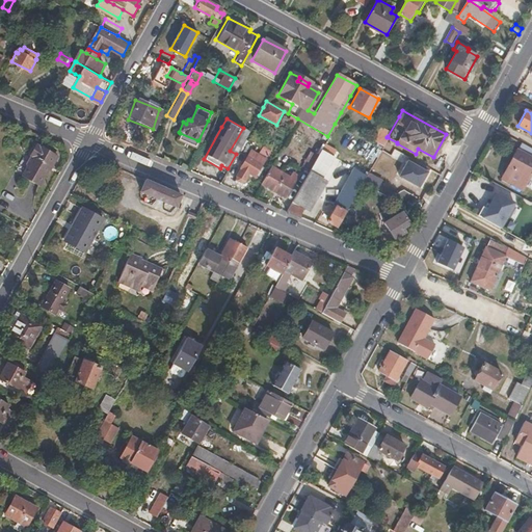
[(380,151),(384,140),(387,137),(388,136),(380,132),(373,145),(380,151)]
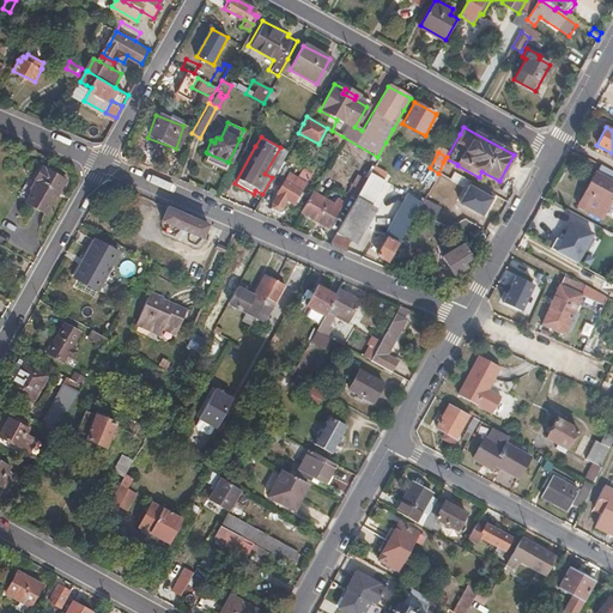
[(228,162),(207,153),(204,161),(224,170),(228,162)]
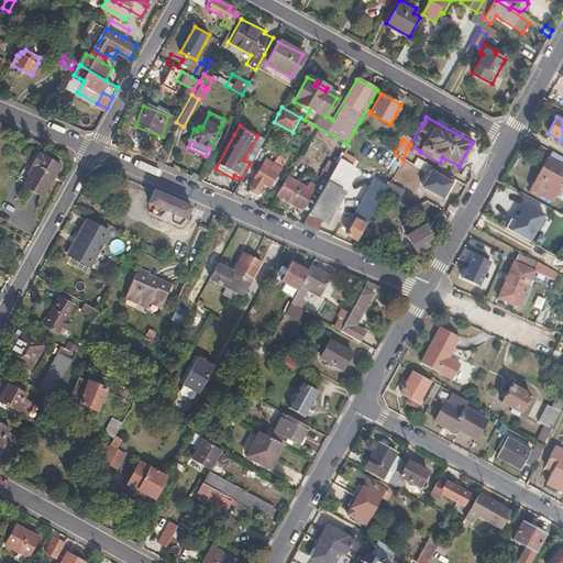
[(551,200),(562,177),(562,156),(554,153),(551,151),(548,158),(547,157),(532,184),(537,186),(534,191),(551,200)]
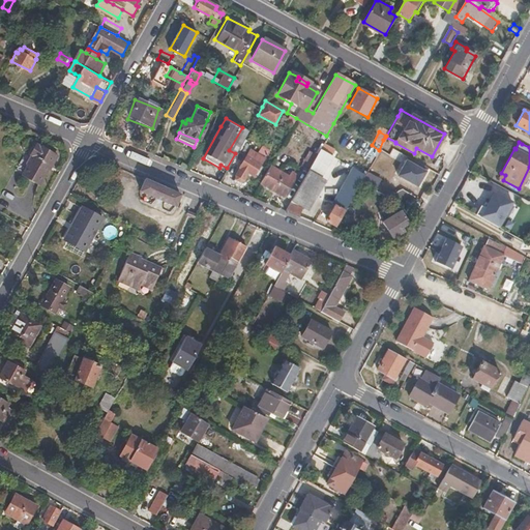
[(54,166),(59,155),(37,144),(32,154),(35,157),(26,176),(42,184),(52,166),(54,166)]
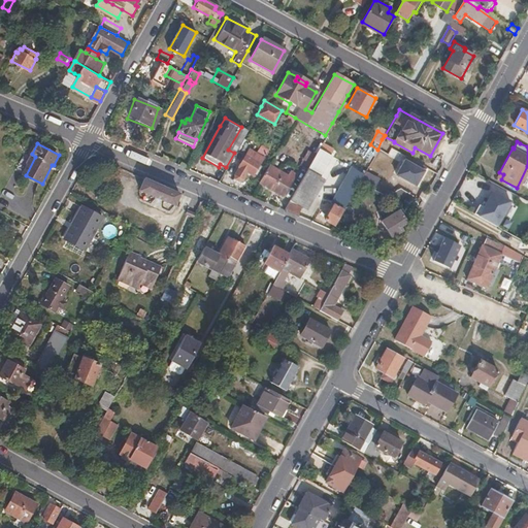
[(309,164),(316,152),(308,149),(299,164),(307,167),(309,164)]
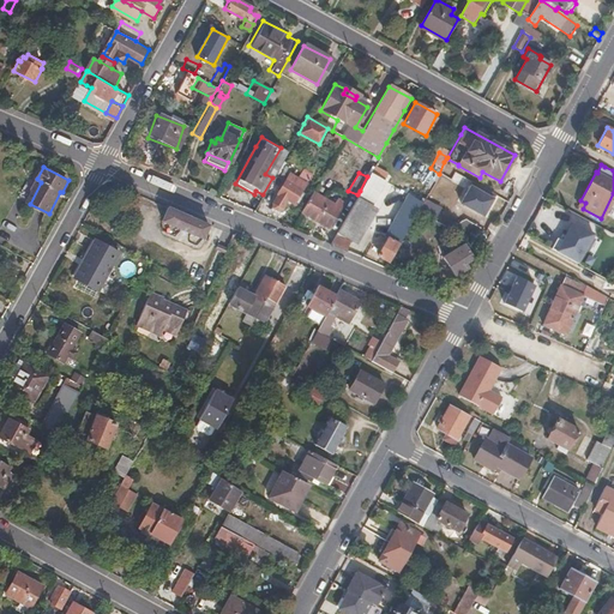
[(386,185),(383,182),(384,181),(369,173),(367,176),(360,191),(374,198),(380,187),(384,190),(386,185)]
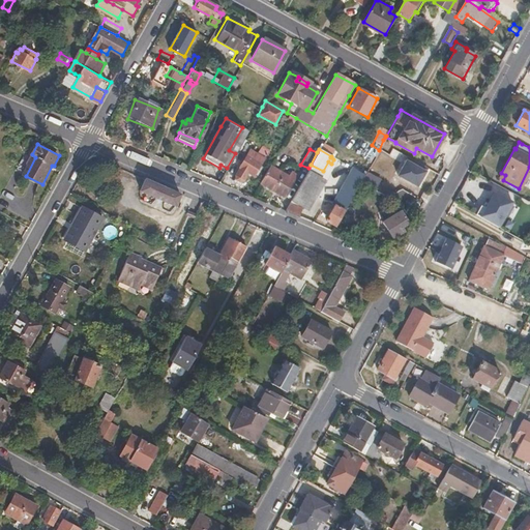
[(257,169),(260,163),(261,162),(254,157),(255,154),(247,150),(234,174),(234,179),(239,182),(243,181),(247,173),(253,176),(254,175),(257,176),(260,171),(257,169)]
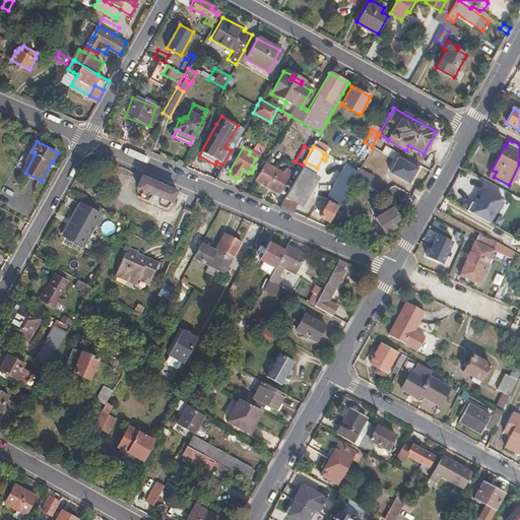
[(362,164),(365,157),(358,153),(349,168),(356,172),(362,164)]
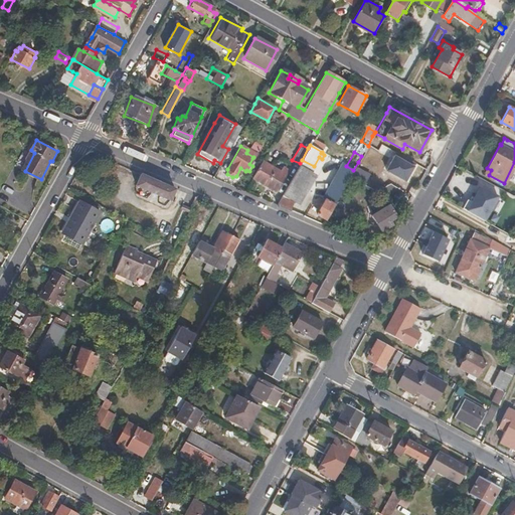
[(414,165),(394,155),(386,170),(405,181),(414,165)]
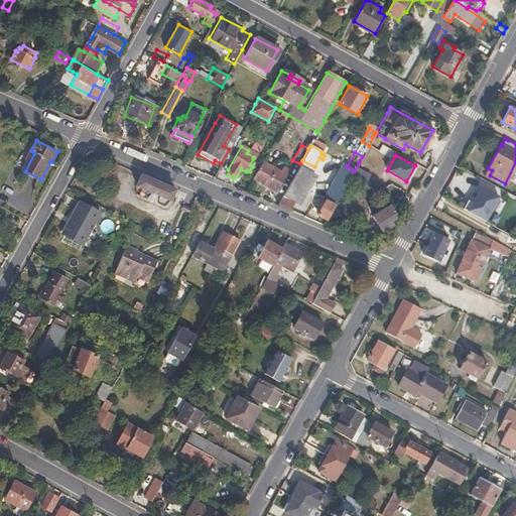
[(377,164),(362,156),(359,162),(374,170),(377,164)]
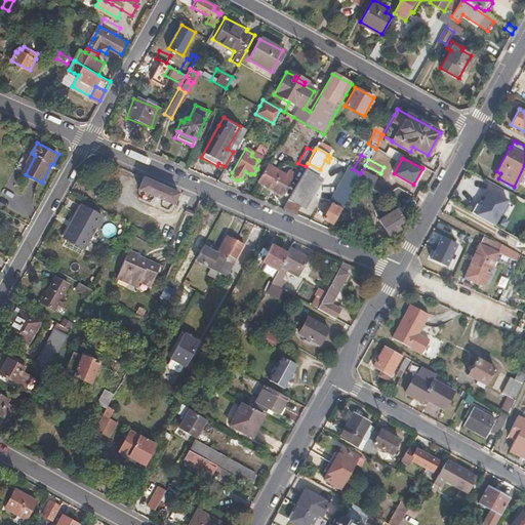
[(299,206),(320,169),(308,163),(306,166),(303,171),(287,199),(299,206)]
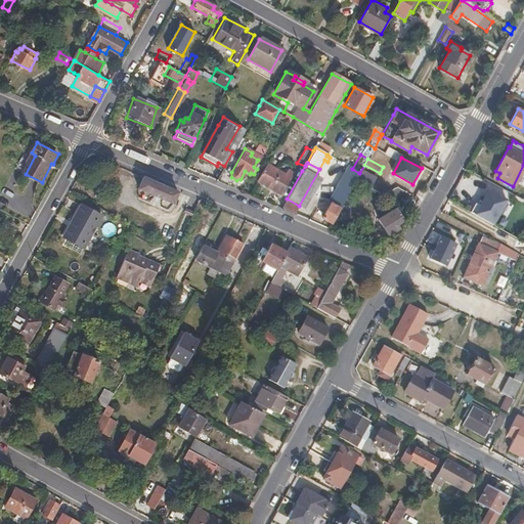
[(279,193),(293,172),(287,168),(284,173),(266,164),(256,180),(279,193)]
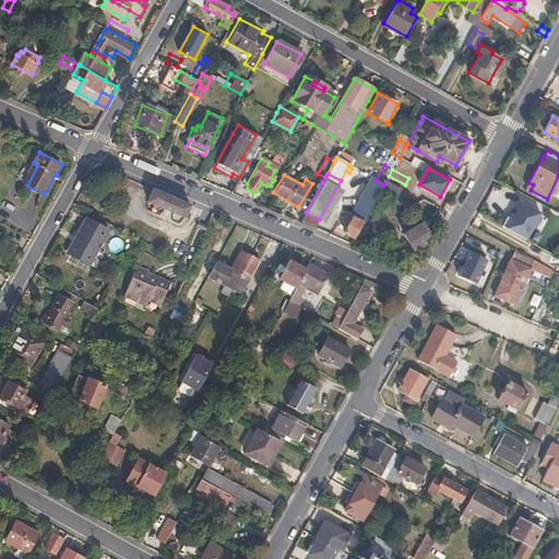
[(405,185),(389,176),(383,185),(400,193),(405,185)]
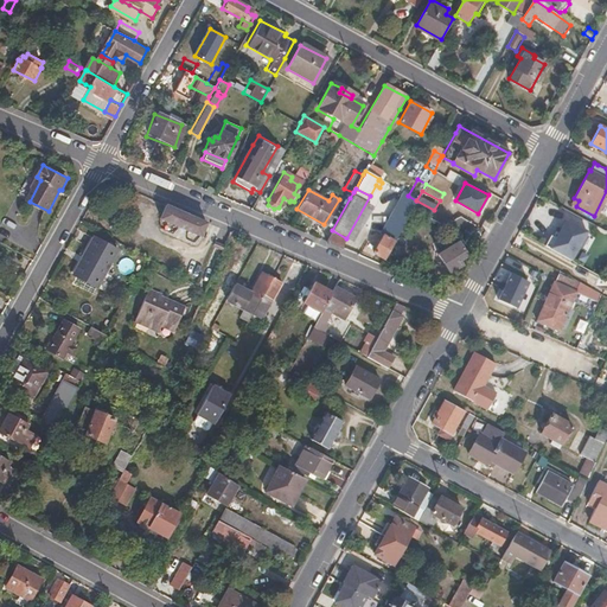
[(394,242),(411,210),(413,208),(416,200),(408,196),(406,195),(383,236),(394,242)]
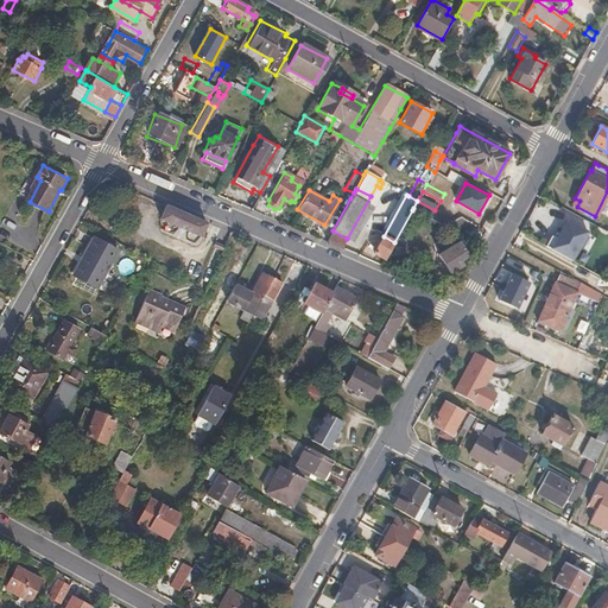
[(439,214),(435,210),(417,201),(413,208),(429,215),(428,217),(436,222),(439,214)]
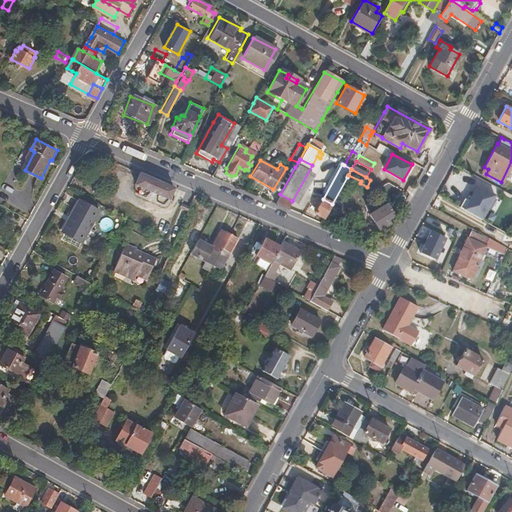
[(170,186),(138,172),(133,184),(165,198),(170,186)]
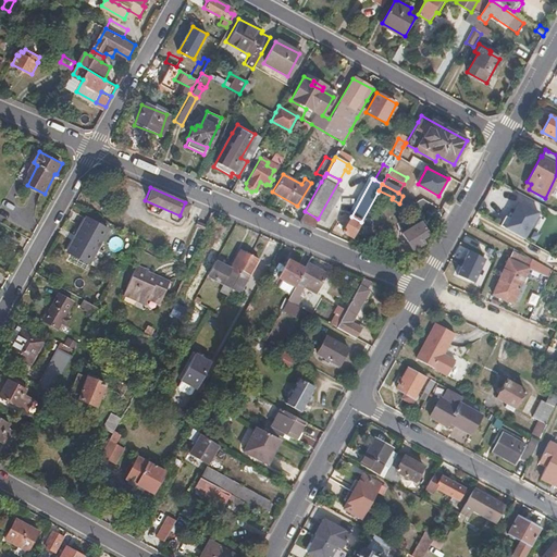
[(504,217),(498,225),(522,239),(536,213),(518,202),(508,219),(504,217)]
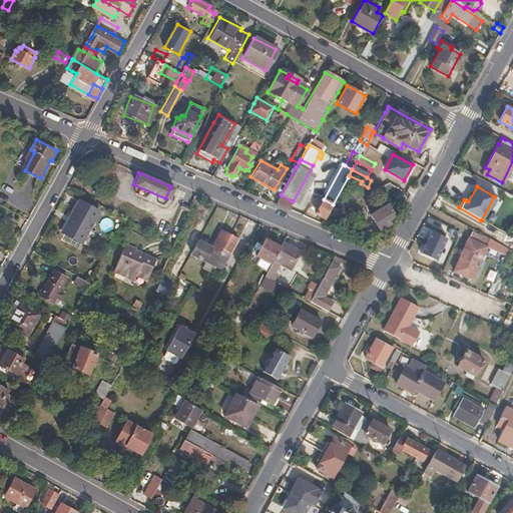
[(289,210),(293,201),(281,194),(276,204),(289,210)]
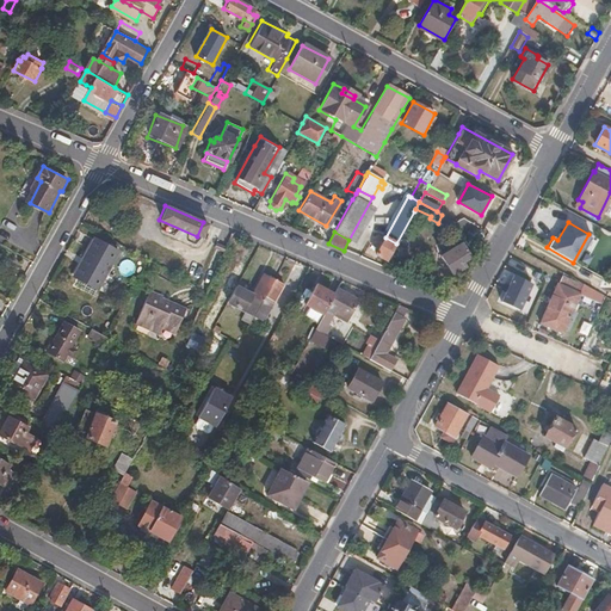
[(94,290),(116,251),(91,238),(69,276),(94,290)]
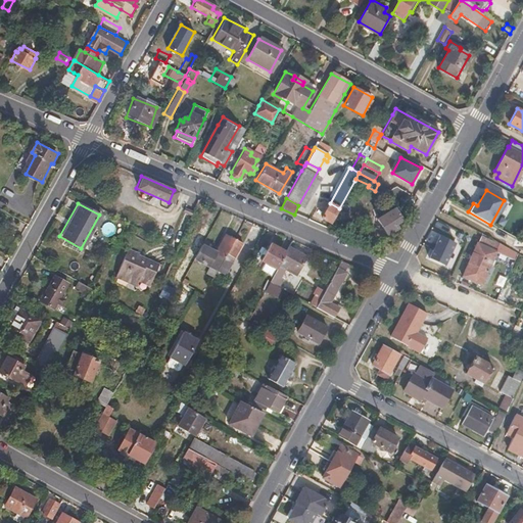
[(331,223),(339,208),(330,203),(322,218),(331,223)]
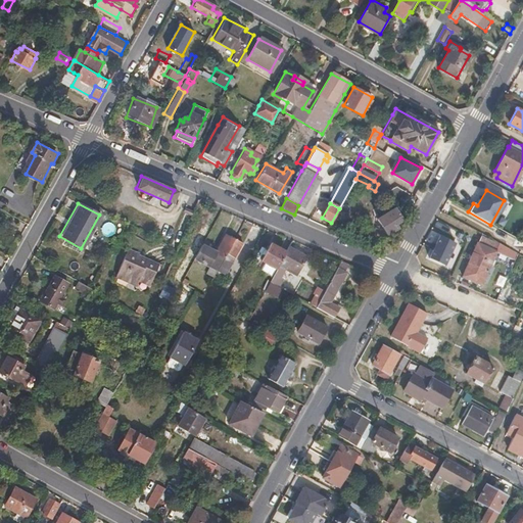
[(400,220),(393,208),(376,220),(386,234),(396,228),(394,225),(400,220)]
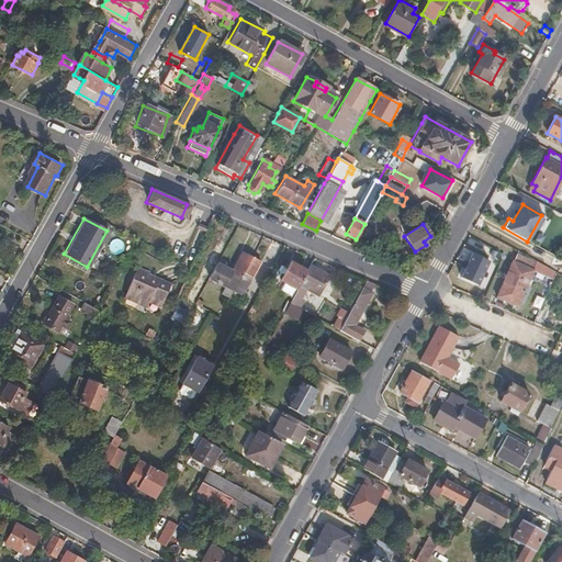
[(231,292),(250,257),(239,251),(228,273),(221,269),(212,284),(223,290),(218,298),(226,302),(231,292)]
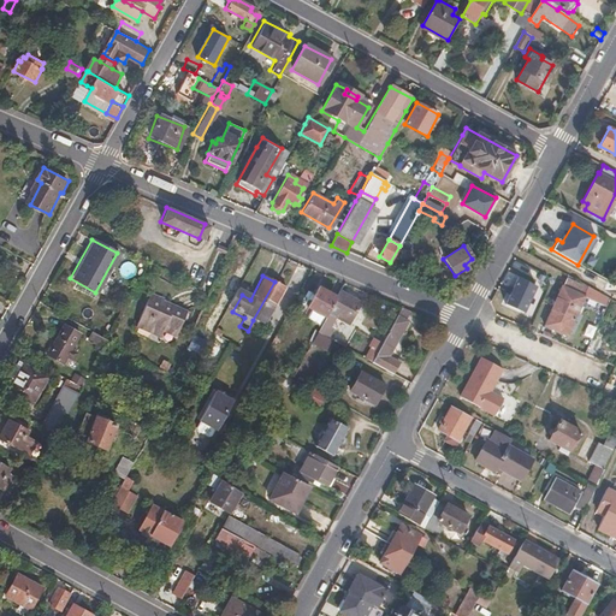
[(537,286),(515,276),(498,307),(521,317),(537,286)]
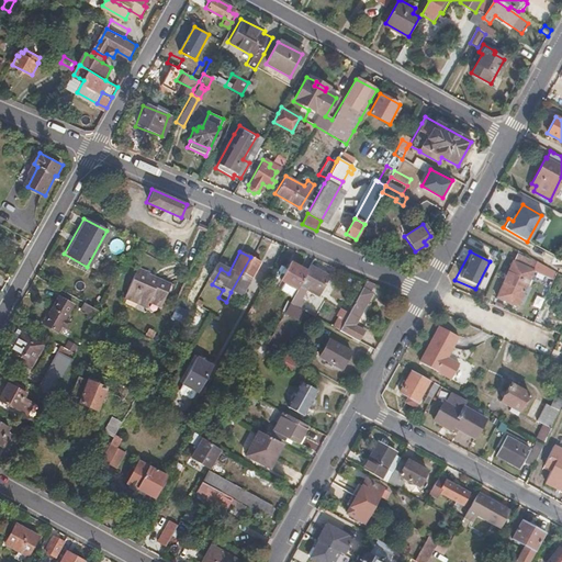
[(517,306),(534,270),(553,280),(557,273),(536,261),(536,263),(518,255),(515,262),(513,261),(496,296),(517,306)]
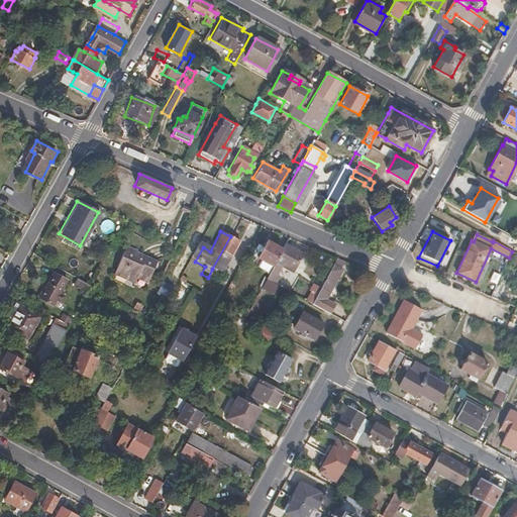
[(228,265),(233,255),(229,253),(230,251),(232,252),(239,240),(230,236),(212,269),(215,271),(216,268),(221,271),(224,263),(228,265)]
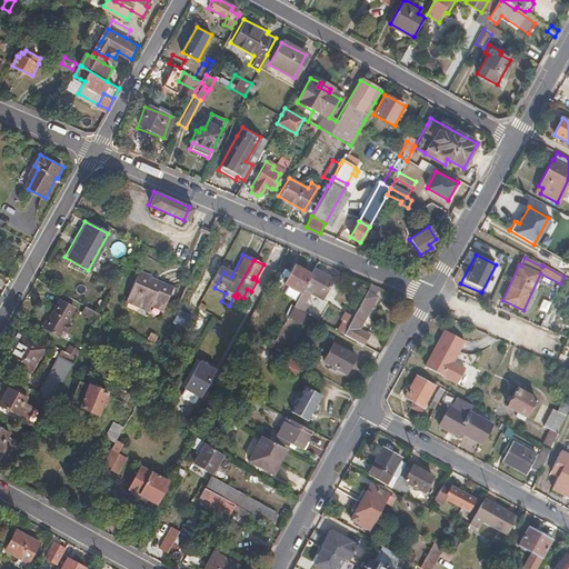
[(303,285),(310,273),(293,265),(283,282),(288,285),(287,288),(292,291),(293,288),(300,291),(302,288),(303,285)]
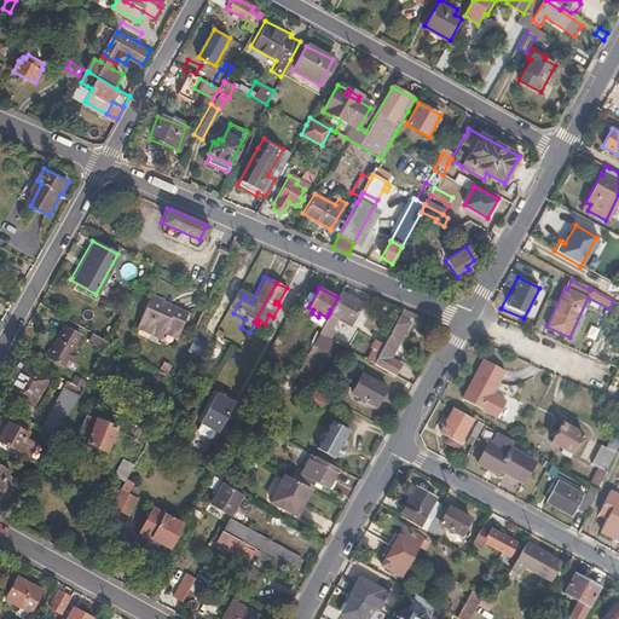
[(362,305),(340,293),(337,298),(330,310),(346,318),(351,322),(362,305)]
